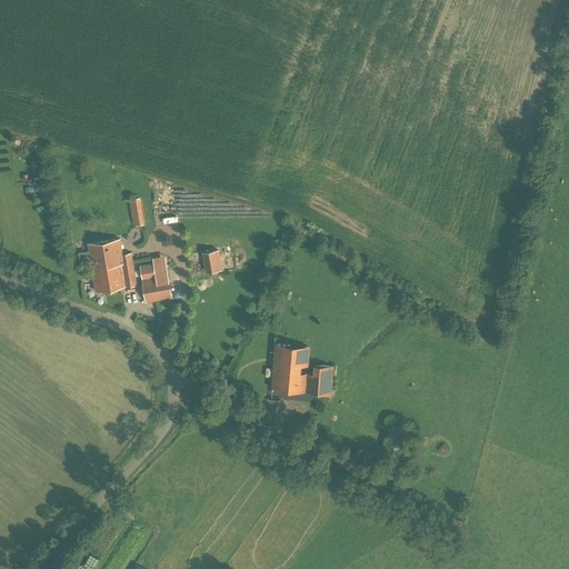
[(131,198),(135,225),(143,223),(141,197),(131,198)]
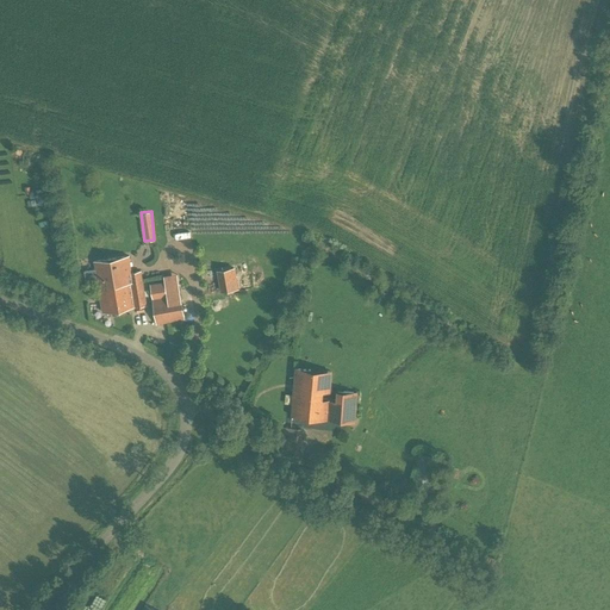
[(130,255),(94,261),(97,273),(86,275),(87,287),(98,285),(99,291),(112,288),(111,285),(143,281),(142,271),(132,273),(130,255)]
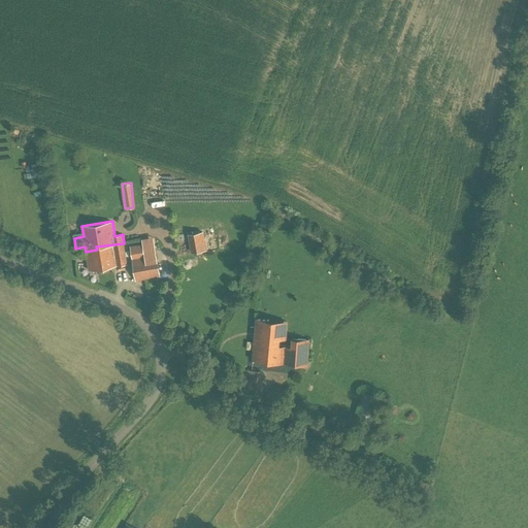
[(188,235),(191,255),(206,252),(202,231),(188,235)]
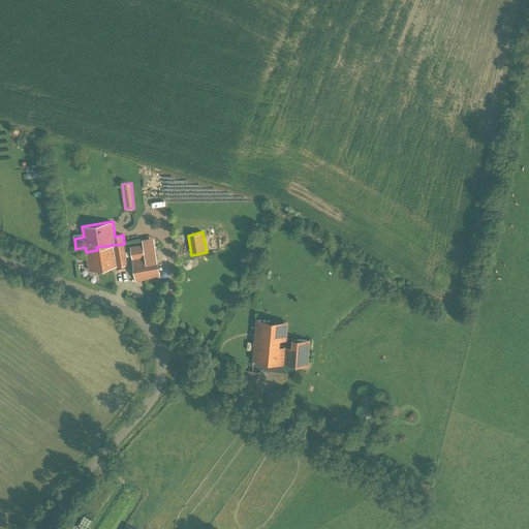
[(135,250),(134,249),(130,249),(135,281),(160,277),(156,247),(154,238),(142,240),(144,249),(135,250)]
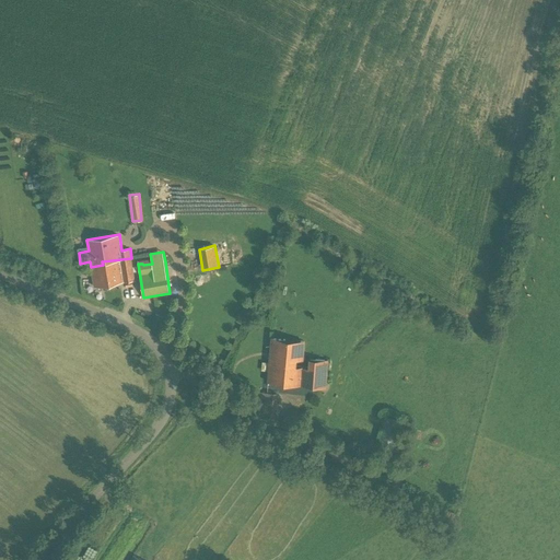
[(103,265),(91,267),(94,287),(135,280),(131,258),(102,261),(103,265)]
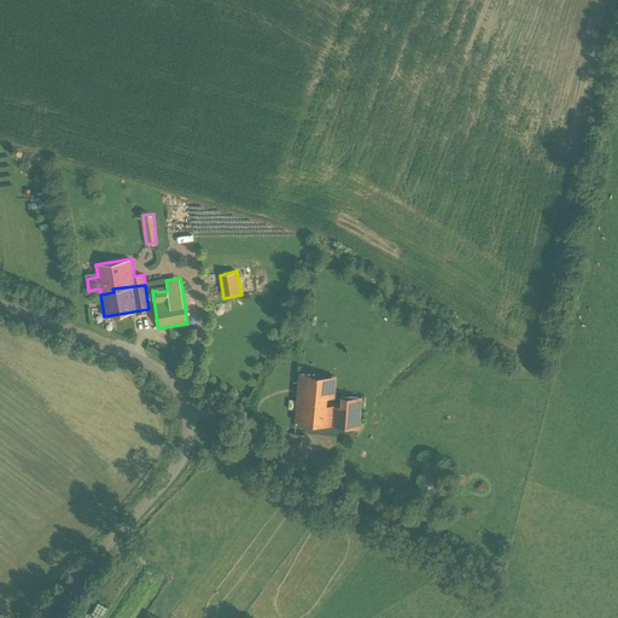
[(334,396),(336,375),(299,373),(296,421),(360,427),(362,397),(342,396),(340,406),(326,404),(327,396),(334,396)]
